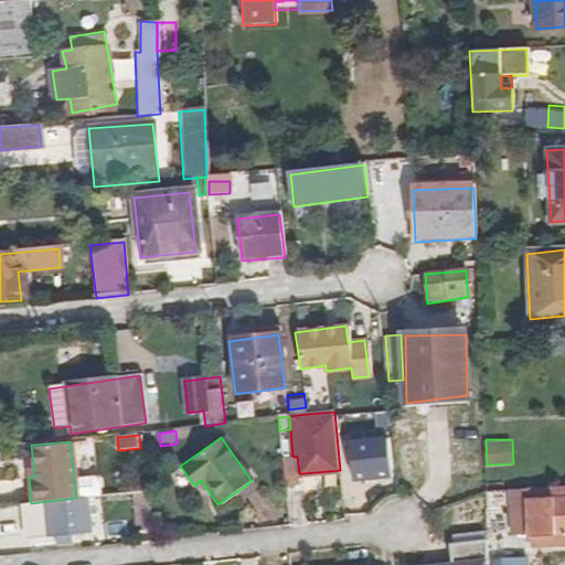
[(294,457),(292,456),(283,457),(286,482),(302,481),(301,473),(299,473),(297,456),(294,457)]
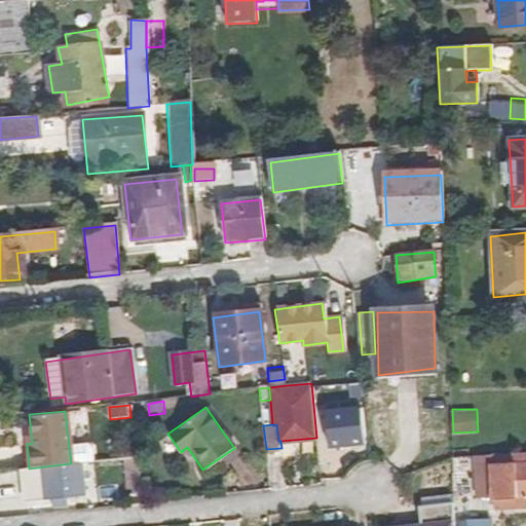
[(365,458),(362,425),(329,428),(332,460),(365,458)]
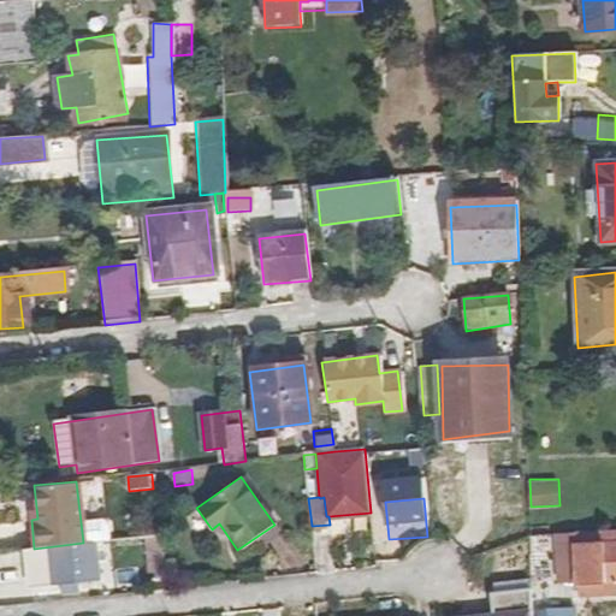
[(615,531),(575,533),(556,533),(557,558),(560,558),(576,558),(579,596),(579,597),(604,594),(604,585),(615,584),(615,531)]
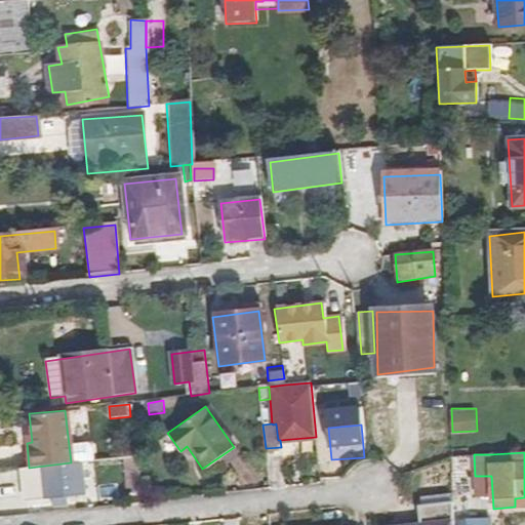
[(29,468),(23,468),(25,494),(81,488),(78,462),(71,462),(29,468)]
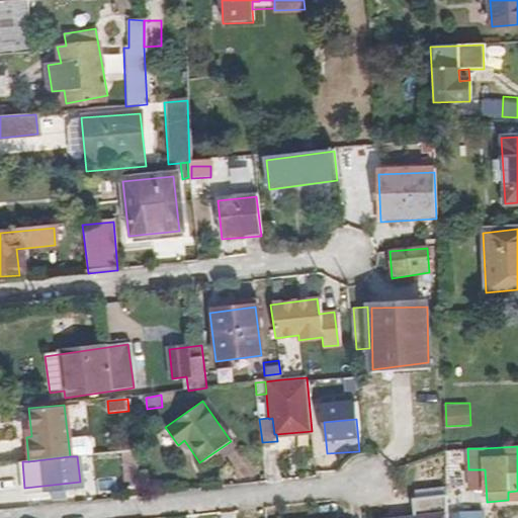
[(487,501),(485,469),(470,469),(471,491),(475,491),(475,493),(456,494),(457,508),(476,507),(476,501),(487,501)]
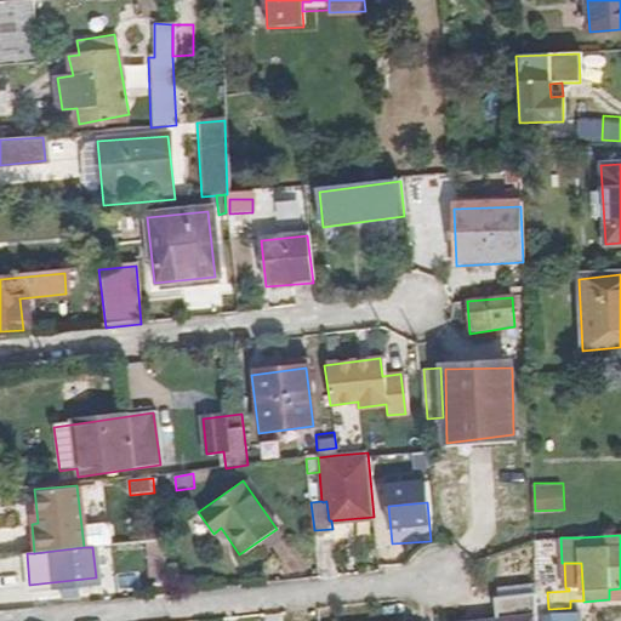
[(535,620),(534,593),(496,598),(497,620),(488,620),(535,620)]
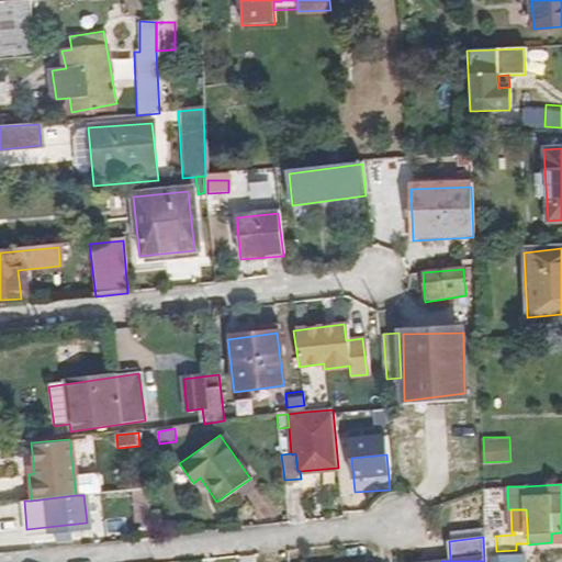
[(528,561),(529,553),(492,551),(491,561),(528,561)]
